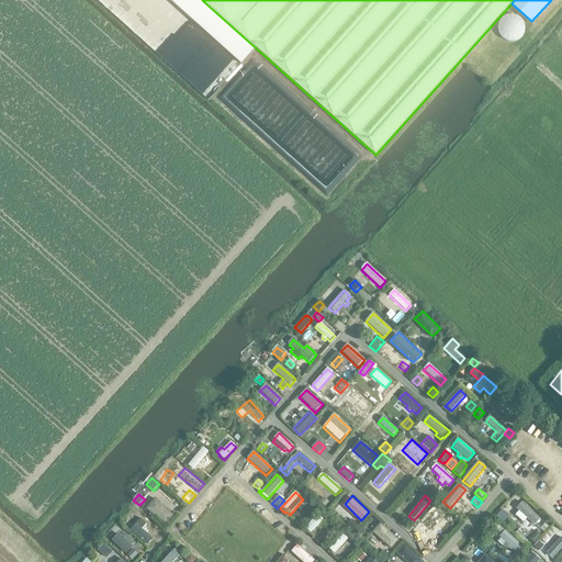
[(329,504),(324,498),(319,503),(325,508),(329,504)]
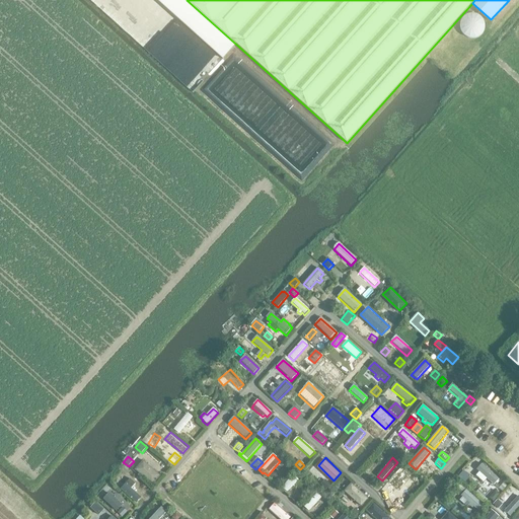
[(144,461),(136,471),(153,486),(161,476),(144,461)]
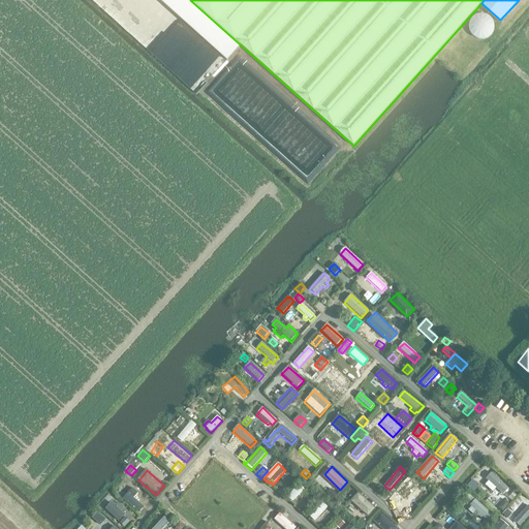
[(496,489),(503,495),(508,489),(491,473),(486,479),(489,483),(485,486),(493,493),(496,489)]
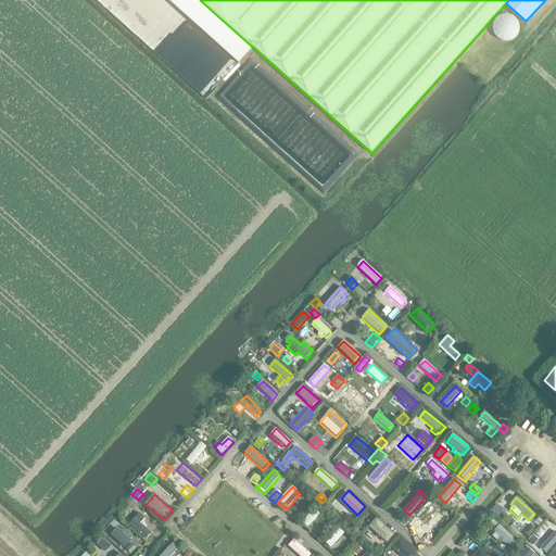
[(430,498),(417,515),(427,522),(440,506),(430,498)]
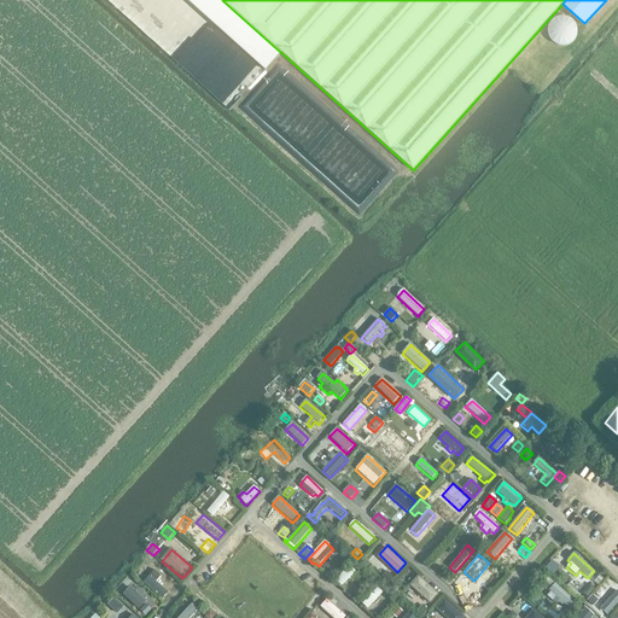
[(553,576),(560,569),(552,561),(546,569),(553,576)]
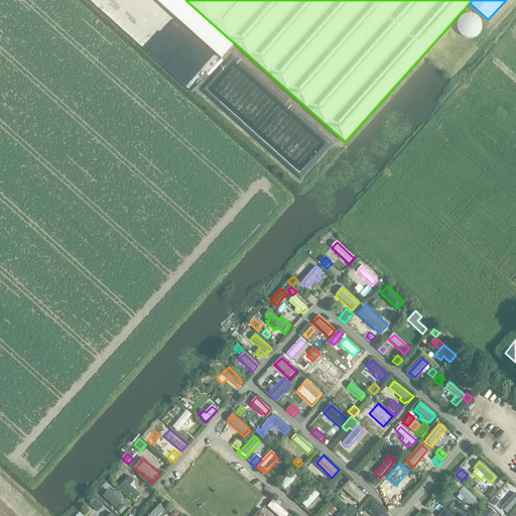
[(285,490),(296,478),(291,473),(280,485),(285,490)]
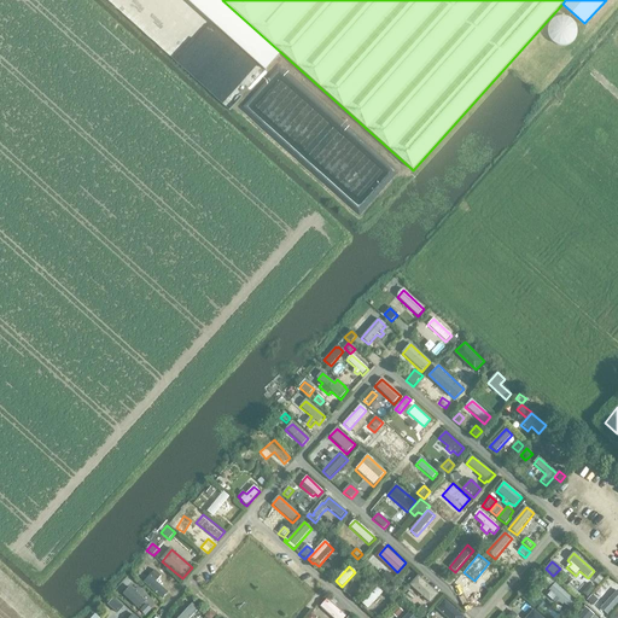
[(155,571),(144,583),(163,600),(169,593),(157,583),(162,577),(155,571)]
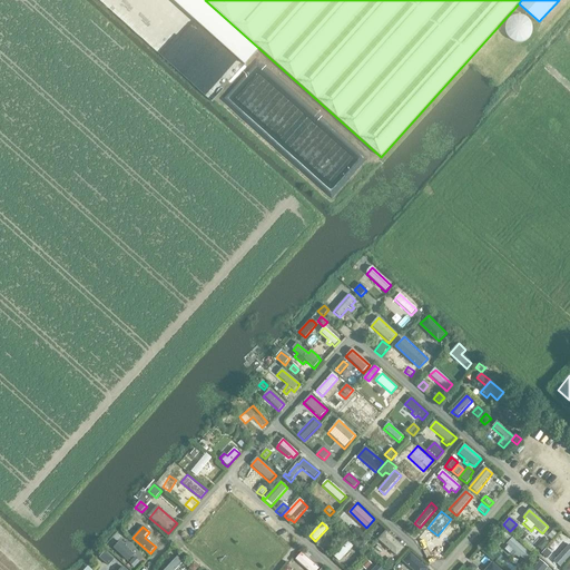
[(508,543),(512,538),(502,529),(498,533),(508,543)]
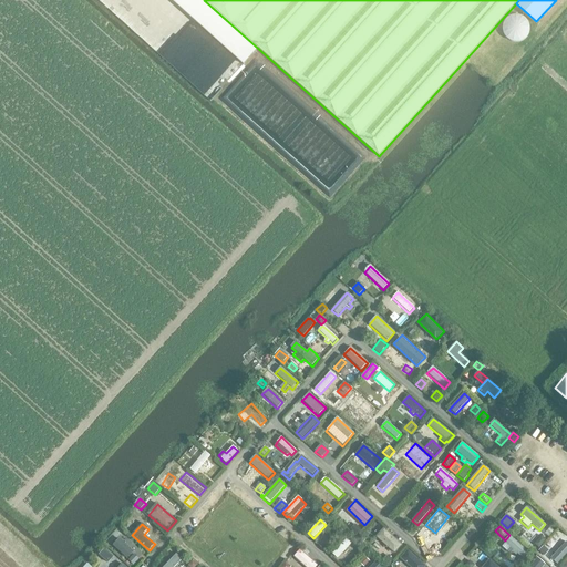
[(549,538),(554,532),(550,528),(545,534),(549,538)]
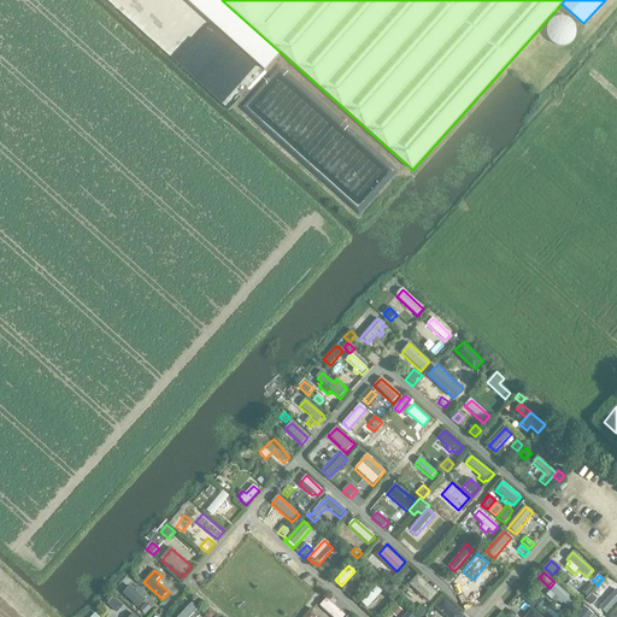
[(417,576),(409,586),(429,604),(438,594),(417,576)]
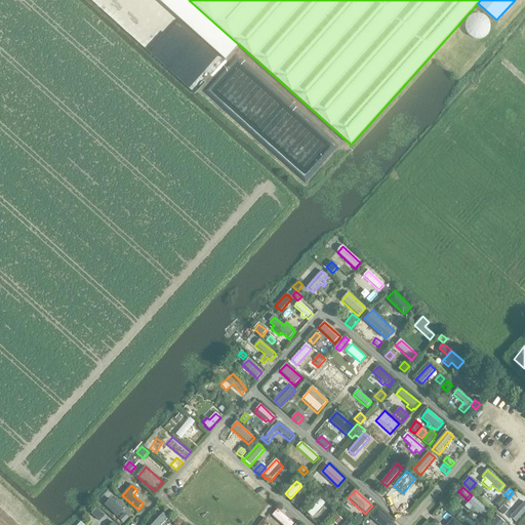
[(107,492),(101,498),(105,502),(111,495),(107,492)]
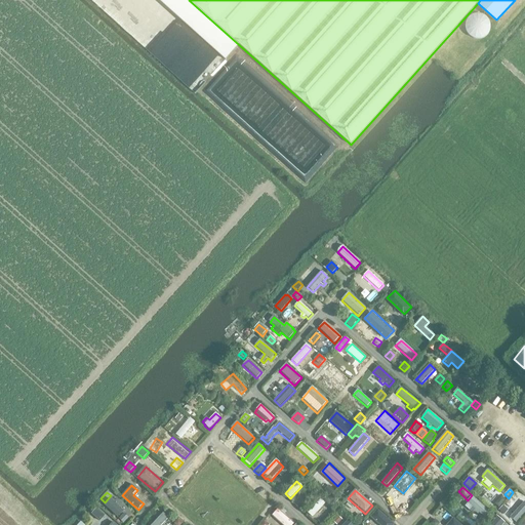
[(334,505),(339,499),(334,494),(329,499),(334,505)]
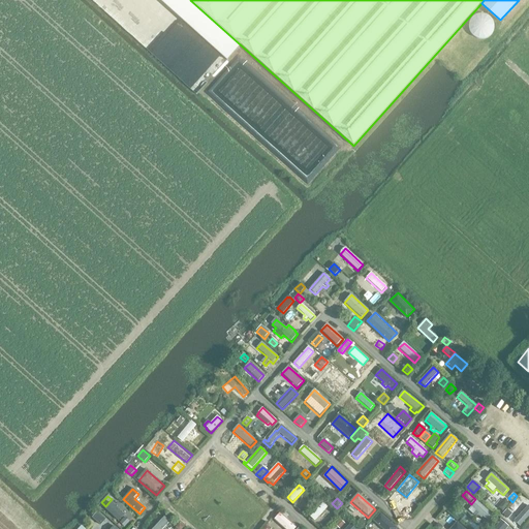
[(494,517),(475,500),(470,506),(471,507),(468,511),(476,518),(477,517),(481,520),(483,518),(489,523),(494,517)]
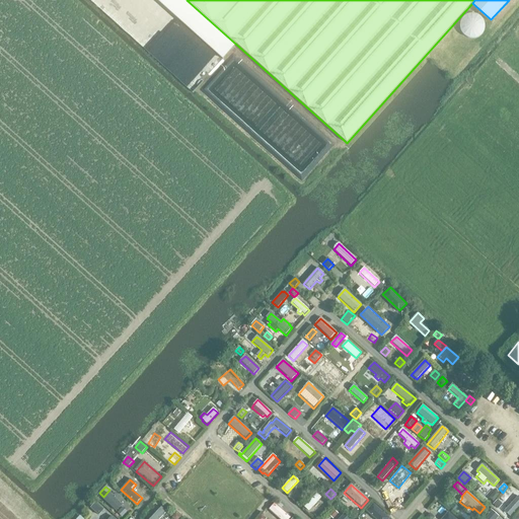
[(494,503),(500,495),(496,491),(489,499),(494,503)]
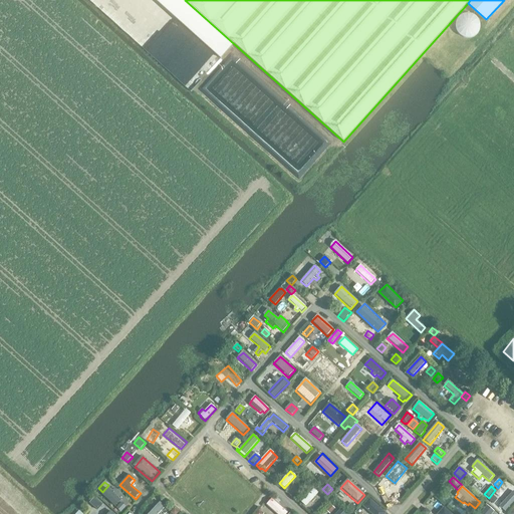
[(108,489),(102,495),(115,508),(121,501),(108,489)]
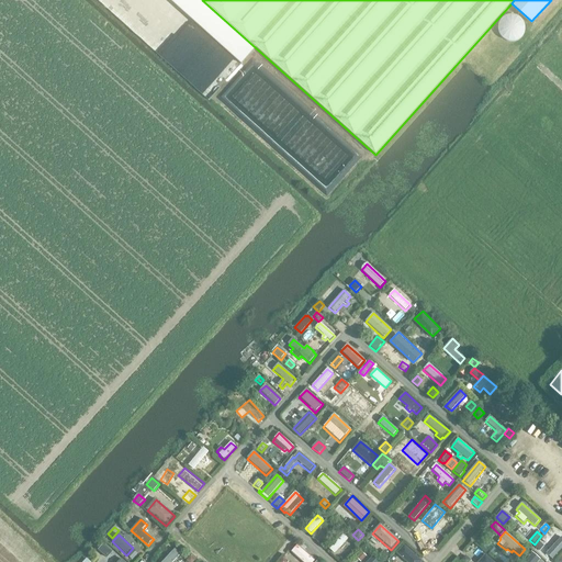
[(334,554),(349,539),(344,535),(329,550),(334,554)]
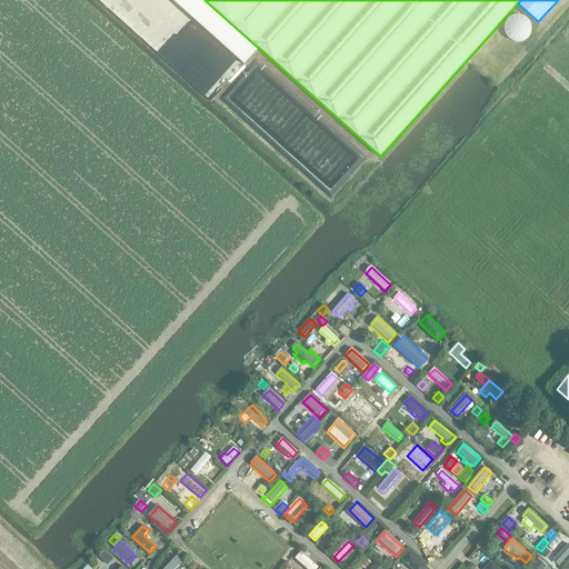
[(489,542),(487,541),(481,548),(489,553),(491,551),(489,550),(490,547),(489,542)]
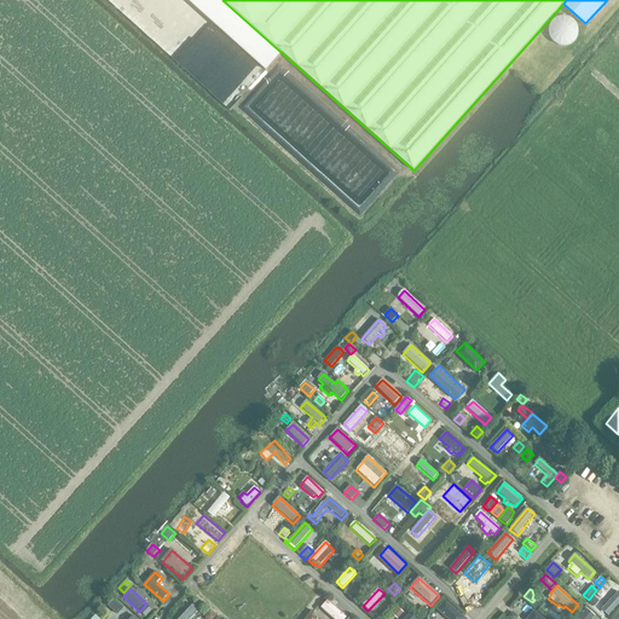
[(481,593),(472,593),(472,602),(481,602),(481,593)]
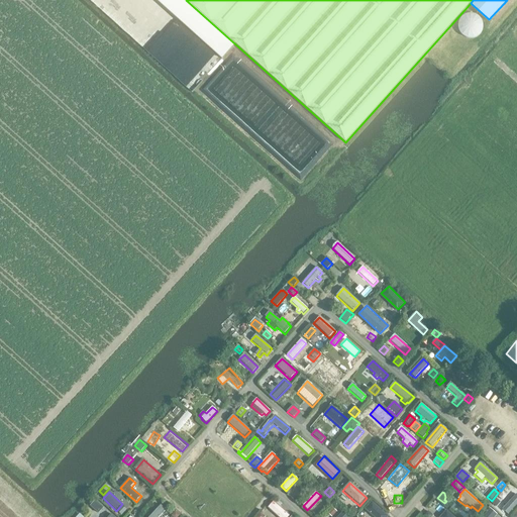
[(508,515),(516,505),(516,495),(502,510),(508,515)]
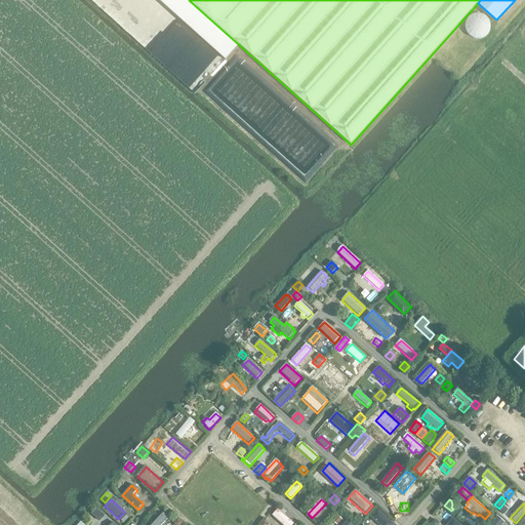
[(481,524),(477,521),(475,524),(458,510),(459,509),(456,506),(451,512),(454,515),(455,514),(468,524),(481,524)]
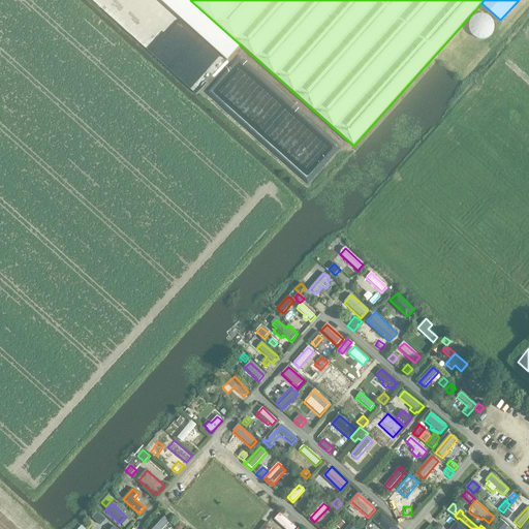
[(507,520),(512,515),(507,509),(502,515),(507,520)]
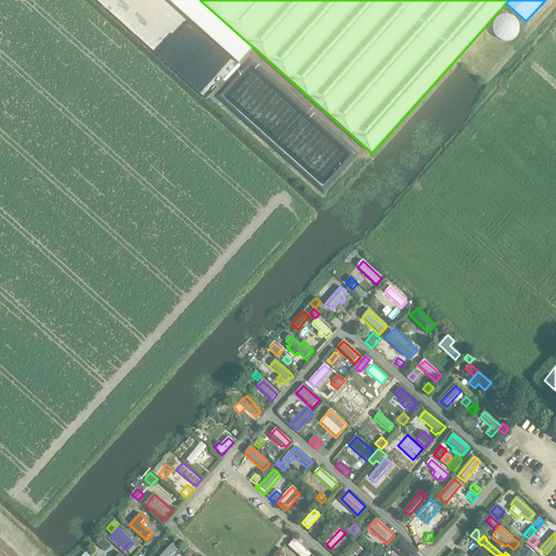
[(103,539),(97,545),(105,554),(112,547),(103,539)]
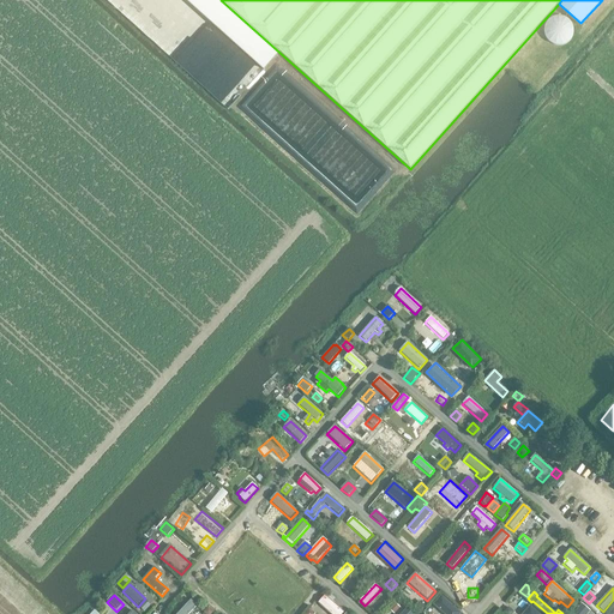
[(318,603),(329,613),(343,613),(344,613),(325,596),(318,603)]
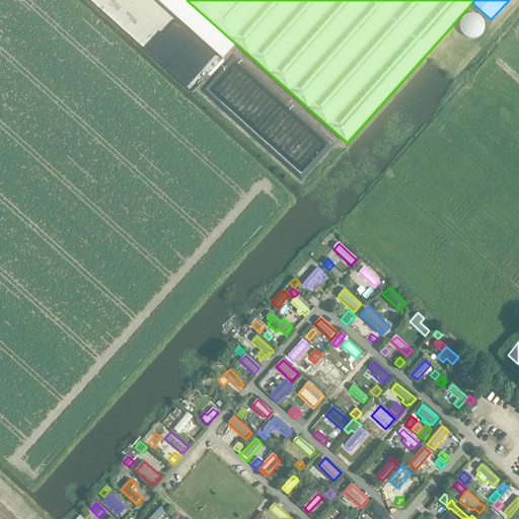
[(389,518),(373,504),(366,512),(373,518),(389,518)]
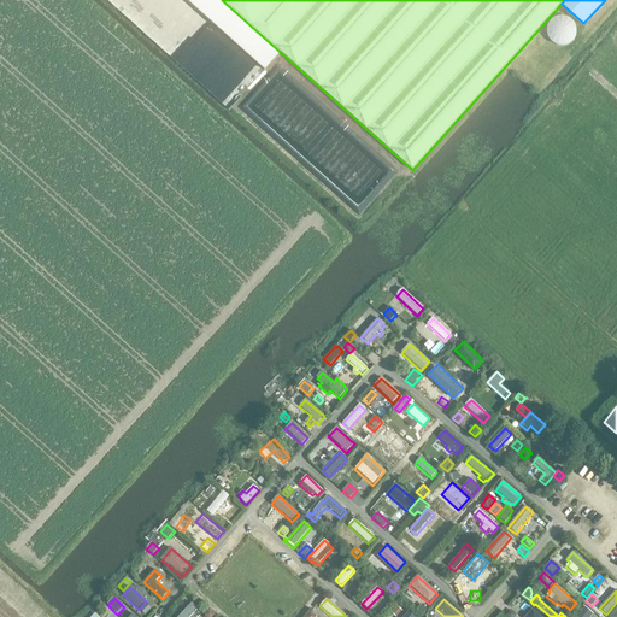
[(191,616),(198,609),(192,604),(178,616),(191,616)]
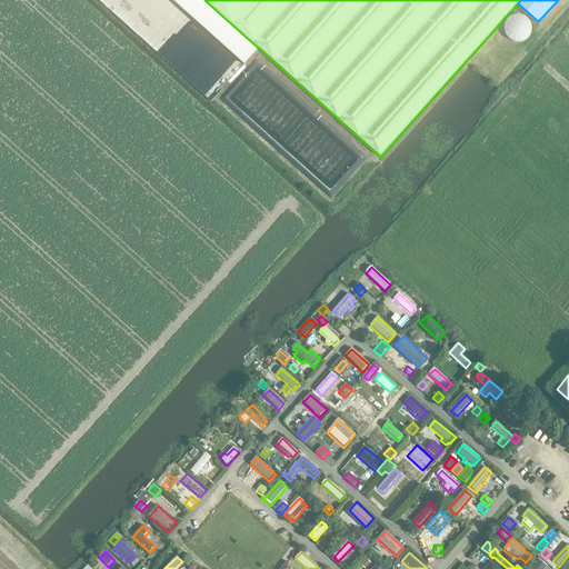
[(395,562),(389,558),(383,563),(389,568),(395,562)]
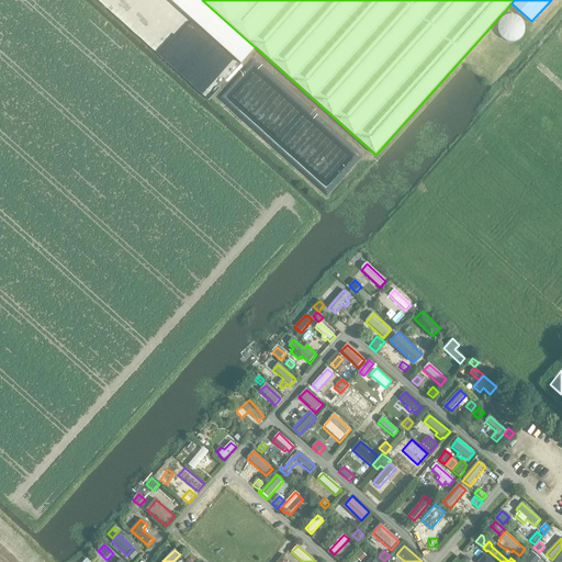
[(359,561),(361,561),(367,557),(362,552),(357,559),(359,561)]
